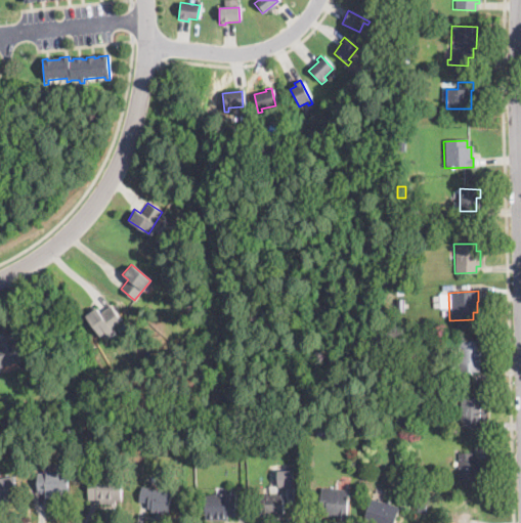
[(110,305),(121,320),(111,328),(115,333),(109,337),(105,333),(99,336),(84,316),(95,308),(99,313),(110,305)]
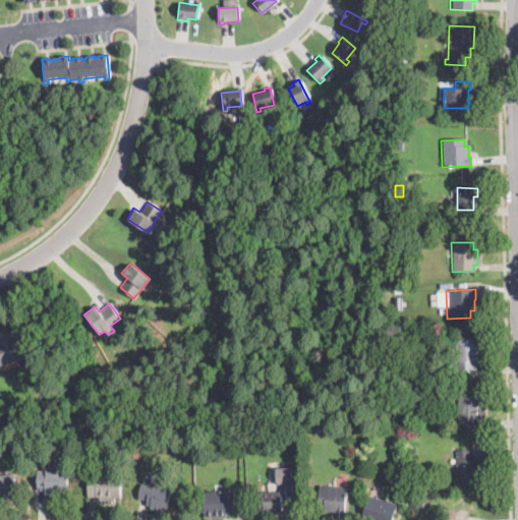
[(0,342),(0,341),(14,337),(20,358),(0,364),(0,342)]
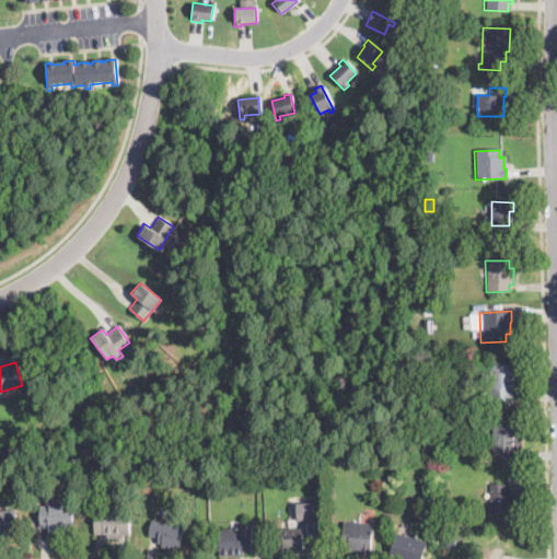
[(511,397),(488,397),(488,365),(514,365),(514,388),(510,388),(511,397)]
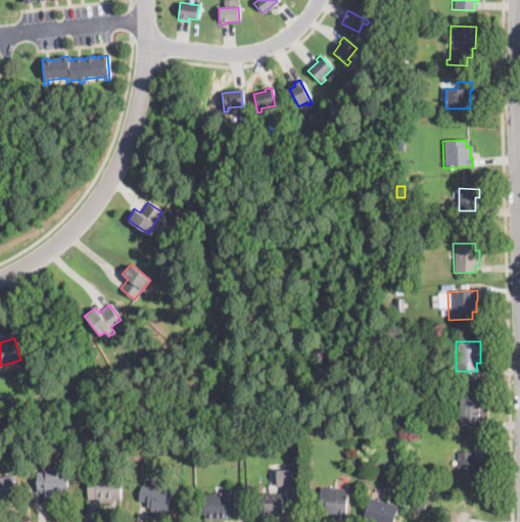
[(422,377),(414,377),(413,366),(421,366),(422,377)]
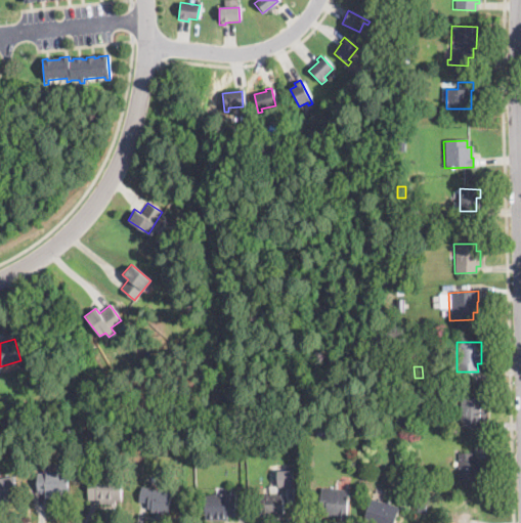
[(484,420),(483,422),(479,422),(479,428),(459,428),(459,398),(480,399),(480,404),(484,405),(484,420)]
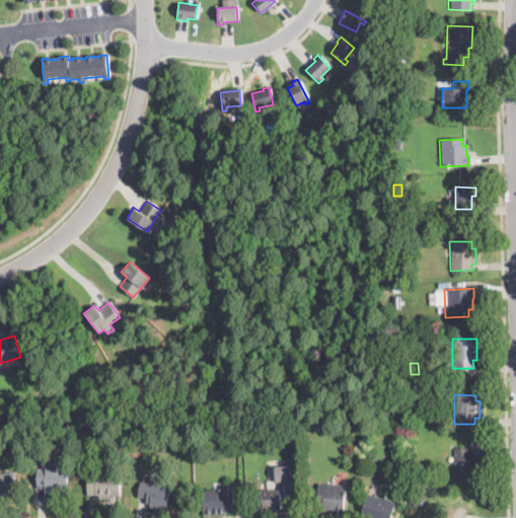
[(16,429),(5,429),(5,421),(16,421),(16,429)]
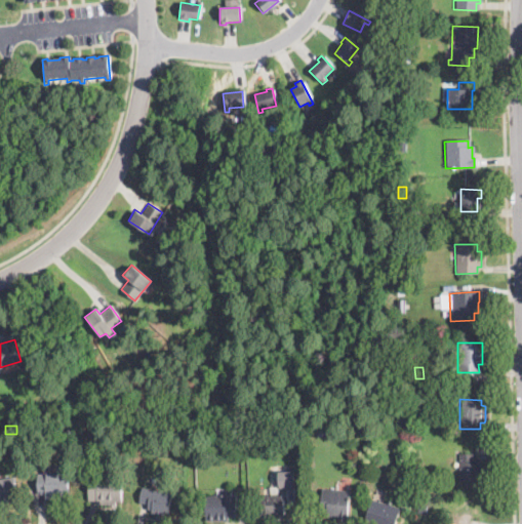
[(292,441),(281,441),(280,427),(292,426),(292,441)]
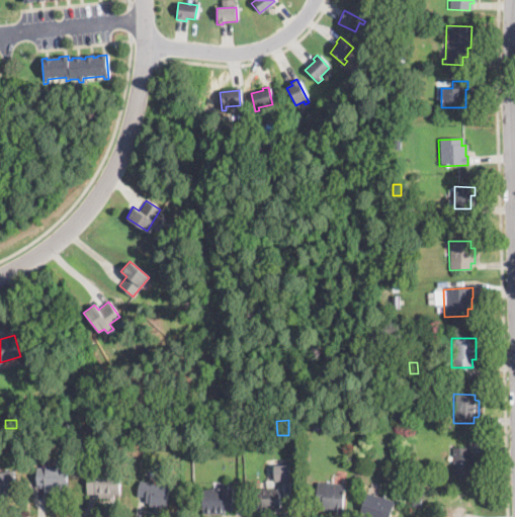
[(71,435),(58,436),(58,425),(71,425),(71,435)]
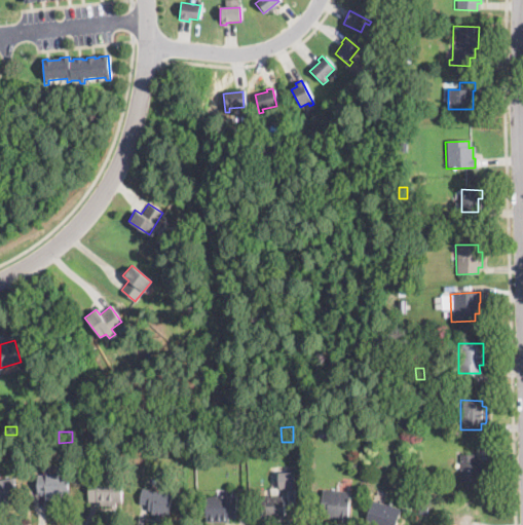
[(473,455),(473,462),(478,462),(478,465),(481,465),(481,471),(483,471),(483,476),(482,476),(481,480),(479,480),(479,484),(458,484),(458,455),(473,455)]
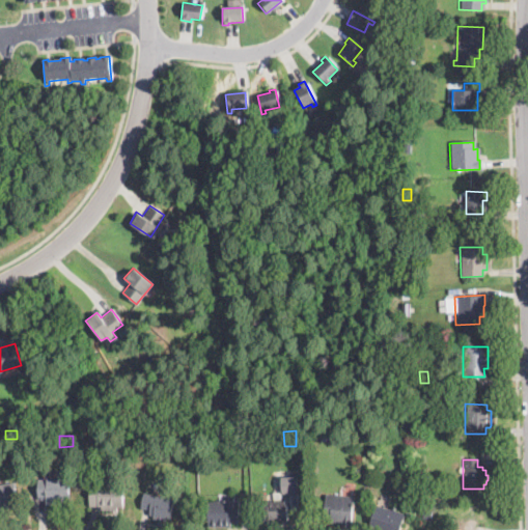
[(279,495),(279,476),(296,476),(296,494),(279,495)]
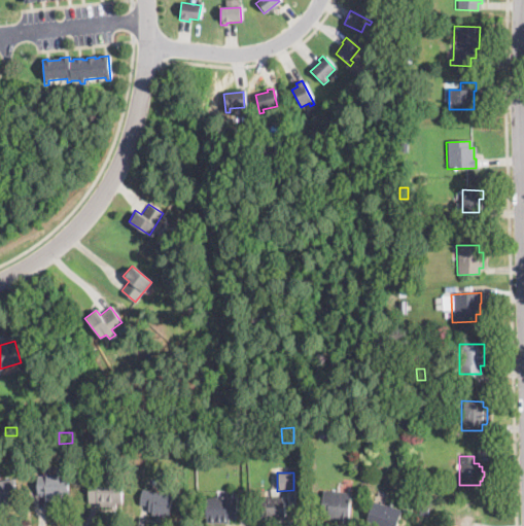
[(67,477),(66,497),(60,497),(60,500),(44,500),(44,496),(36,496),(37,477),(67,477)]
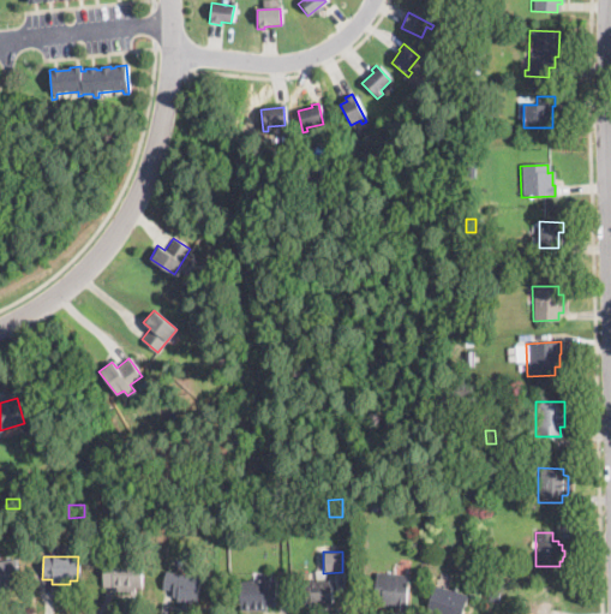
[(0,561),(13,559),(18,588),(0,590),(0,561)]
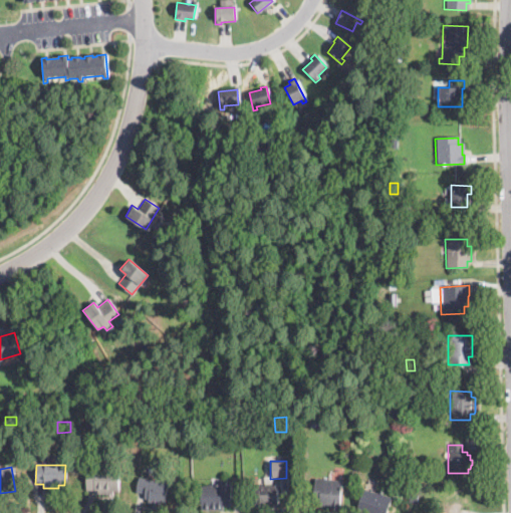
[(117,472),(116,492),(108,492),(108,494),(93,494),(93,491),(84,490),(85,468),(117,470),(117,472)]
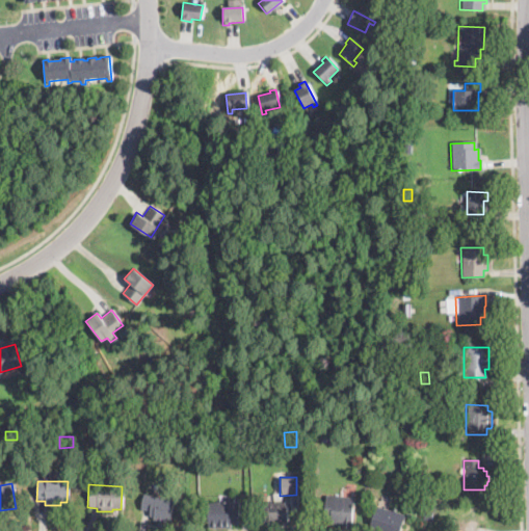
[(173,500),(168,520),(163,520),(163,523),(151,521),(151,518),(148,518),(149,511),(139,510),(141,495),(173,500)]
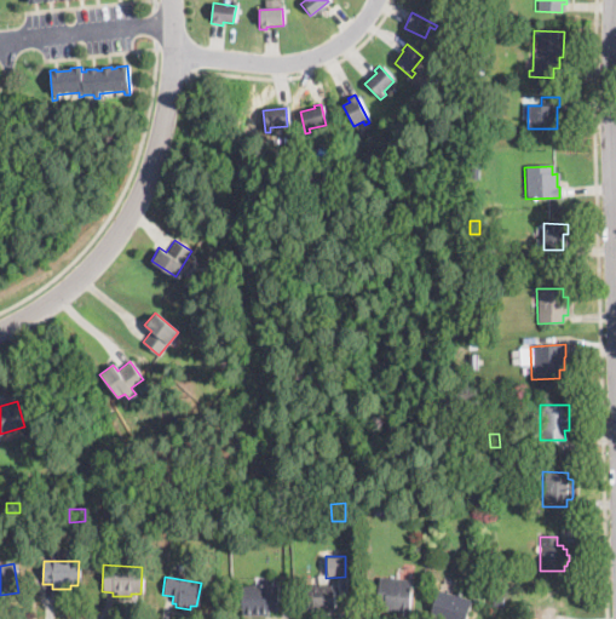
[(410,580),(407,615),(395,615),(395,613),(383,612),(383,607),(375,607),(378,578),(410,580)]
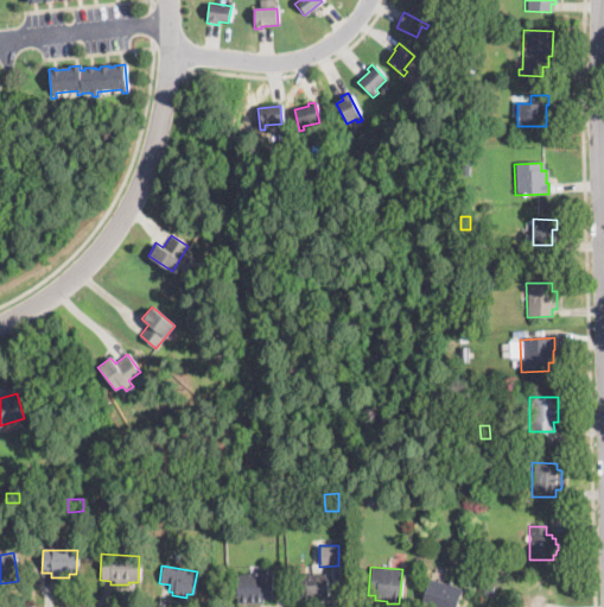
[(256,604),(236,604),(236,575),(265,575),(269,575),(271,599),(261,599),(261,604),(256,604)]
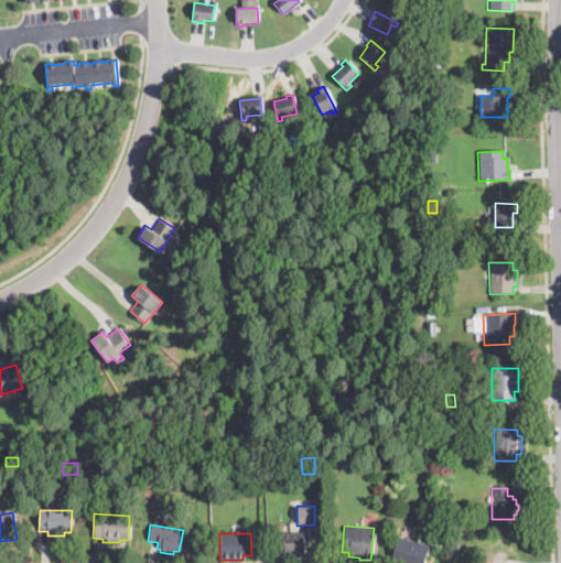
[(290,555),(280,555),(279,533),(288,533),(299,533),(303,533),(303,539),(303,555),(293,555),(290,555)]
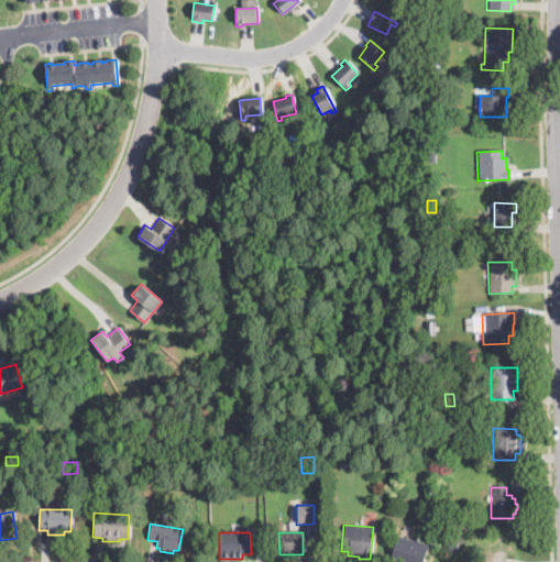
[(427,546),(420,561),(387,561),(395,539),(396,536),(427,546)]
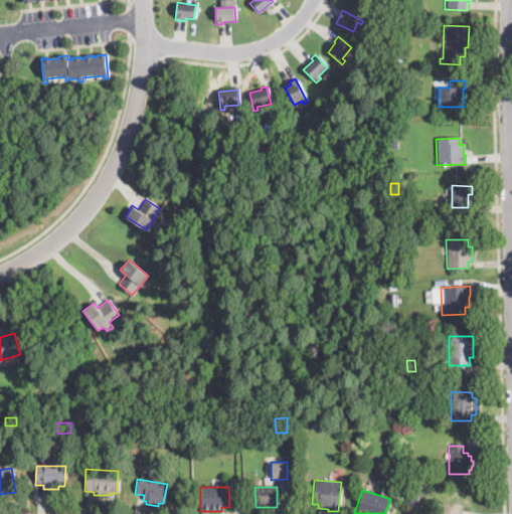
[(416,495),(413,503),(405,501),(408,493),(416,495)]
